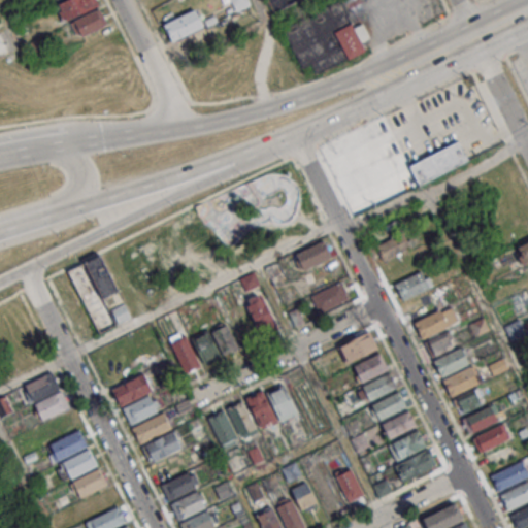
[(64,0),(56,4),(63,21),(98,5),(96,0),(64,0)]
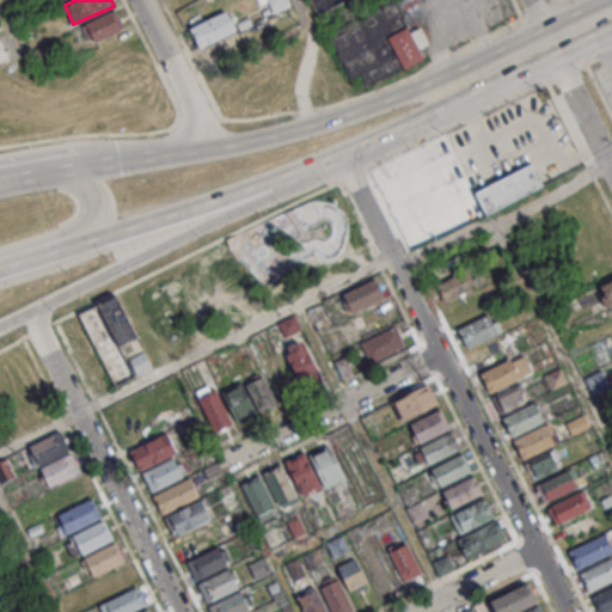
[(311,0),(316,12),(343,0),(305,0),(305,1),(307,0),(311,0)]
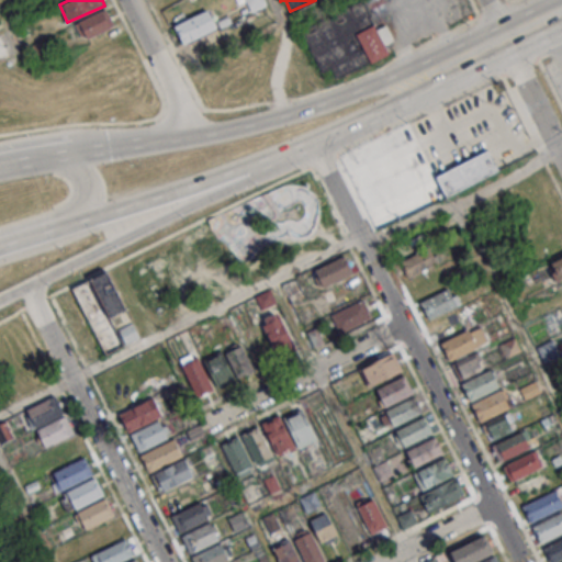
[(363,0),(360,0),(300,25),(319,72),(332,68),(335,77),(398,51),(386,23),(375,27),(363,0)]
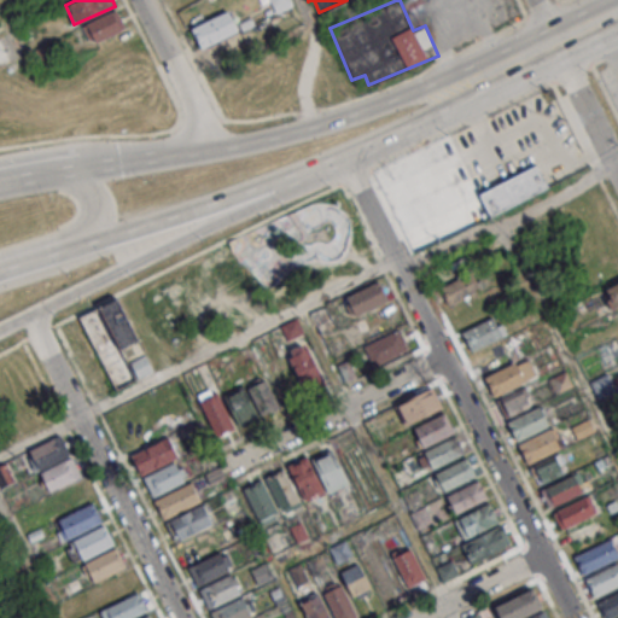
[(124,28),(116,10),(83,24),(92,42),(124,28)]
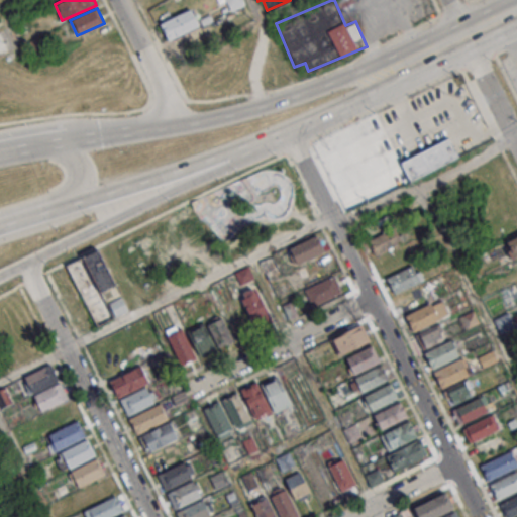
[(167,38),(195,28),(189,11),(161,21),(167,38)]
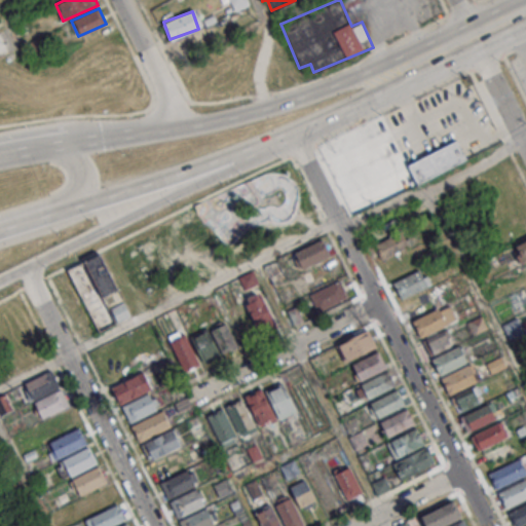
[(466,160),(456,140),(407,163),(416,184),(466,160)]
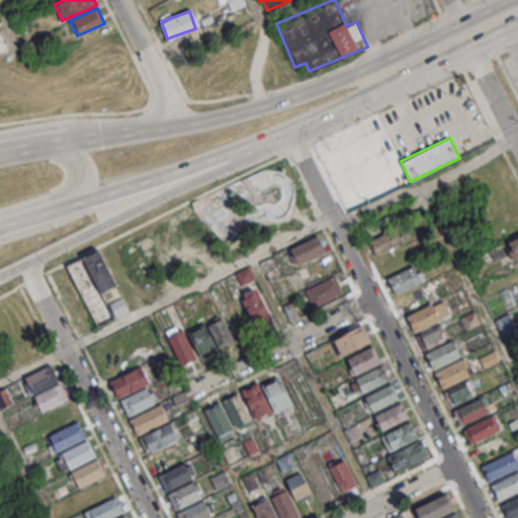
[(369,242),(377,256),(404,242),(396,227),(369,242)]
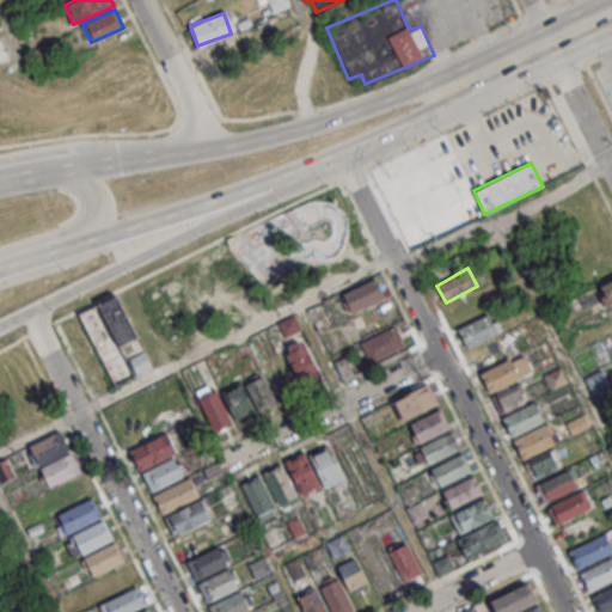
[(385,297),(374,277),(342,294),(353,313),(385,297)]
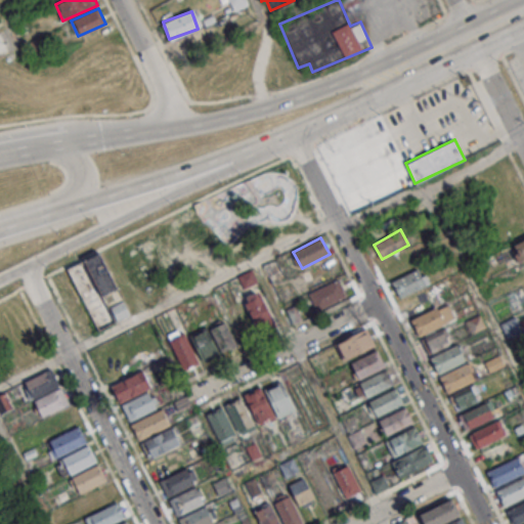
[(523,259),(523,241),(511,248),(518,263),(523,259)]
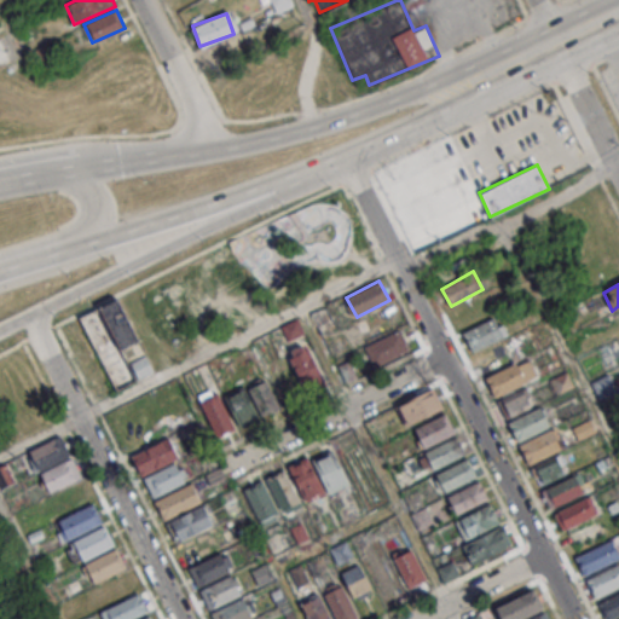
[(121,299),(82,314),(99,358),(138,343),(121,299)]
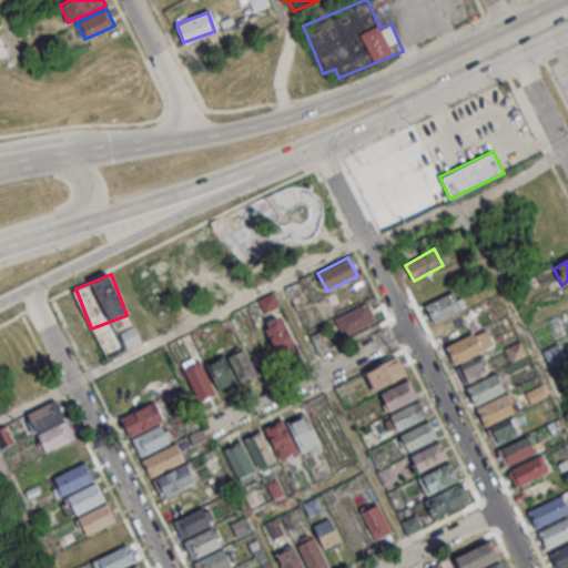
[(285,288),(293,303),(307,294),(300,281),(285,288)]
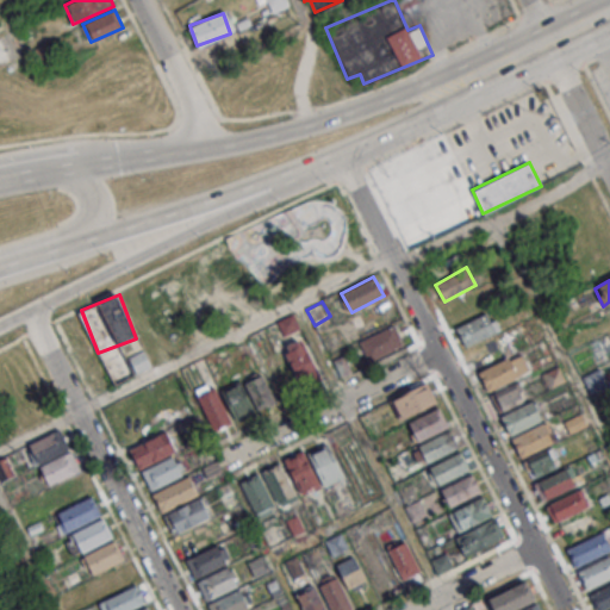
[(278,322),(285,336),(300,329),(293,315),(278,322)]
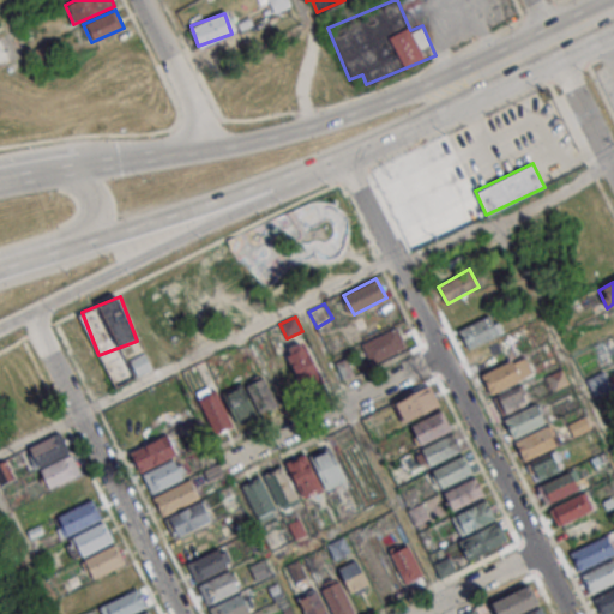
[(462,332),(494,317),(504,335),(471,350),(462,332)]
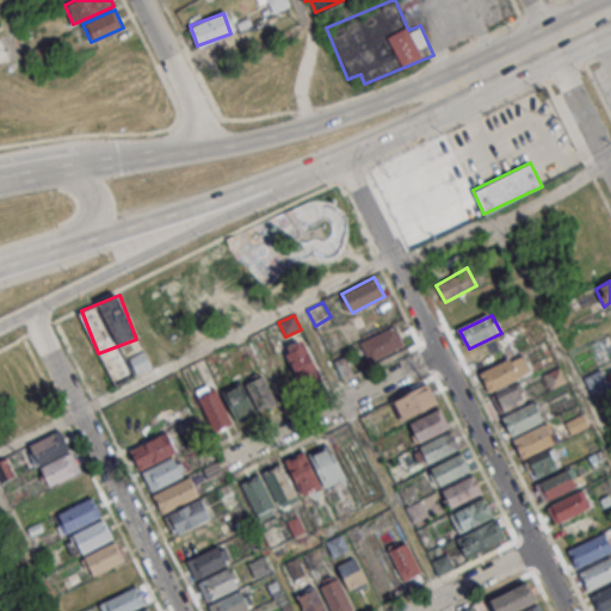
[(360,341),(370,362),(405,345),(394,325),(360,341)]
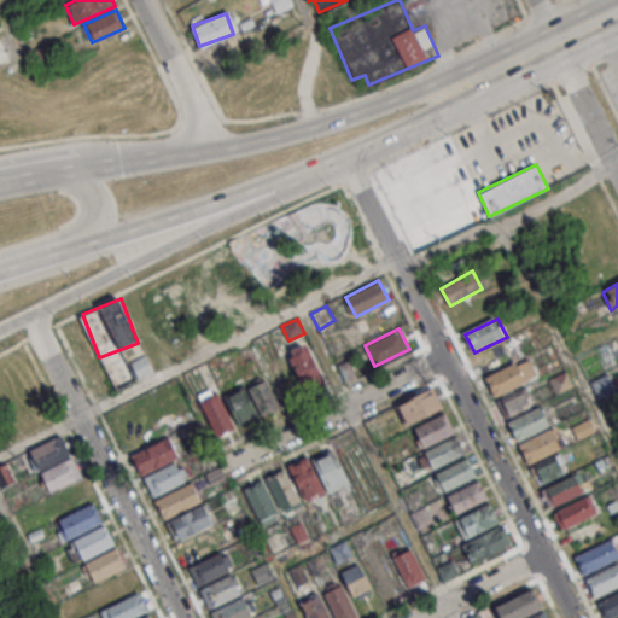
[(287,348),(303,391),(322,384),(307,342),(287,348)]
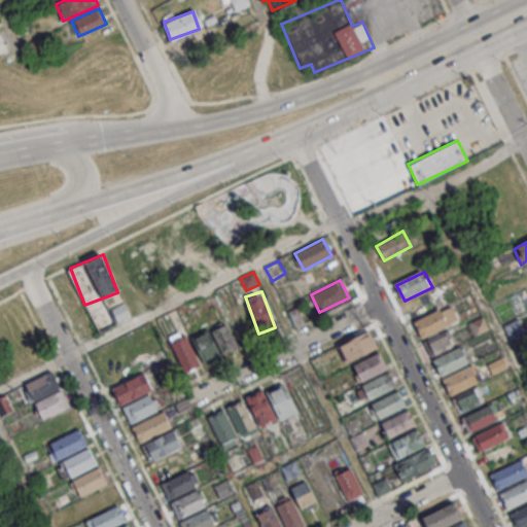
[(131,316),(124,303),(104,312),(111,325),(131,316)]
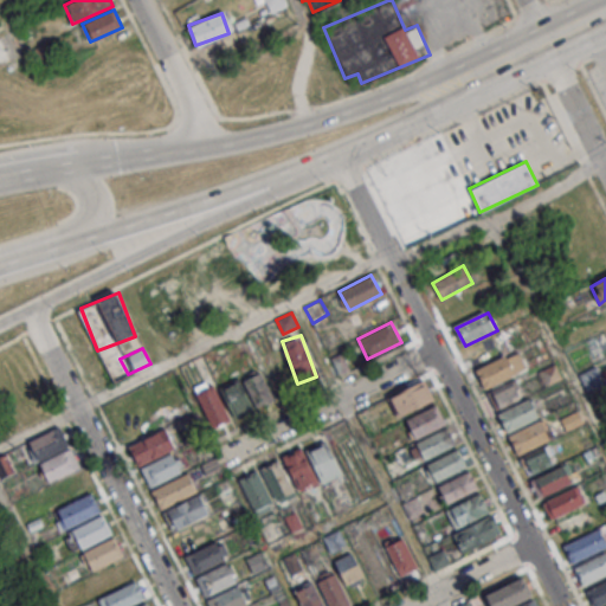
[(340,374),(350,371),(342,352),(331,358),(340,374)]
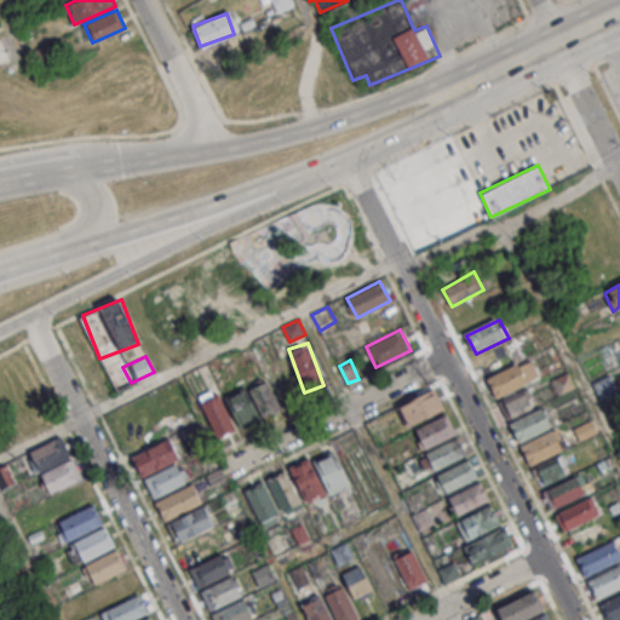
[(488,379),(521,365),(529,383),(498,399),(488,379)]
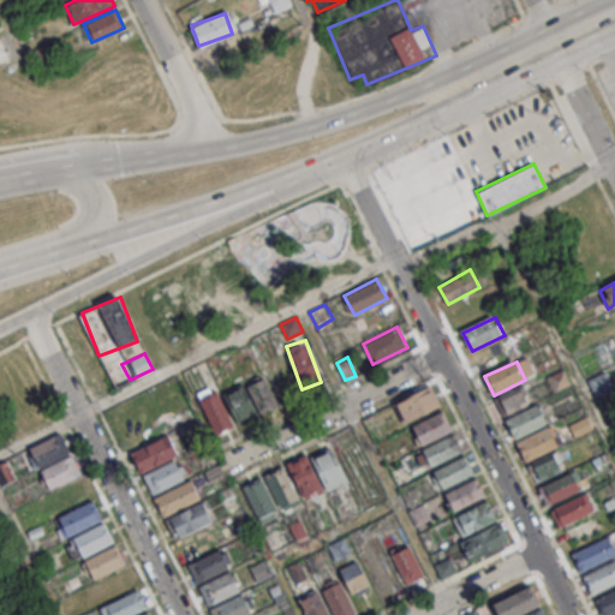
[(597,398),(613,387),(603,370),(586,380),(597,398)]
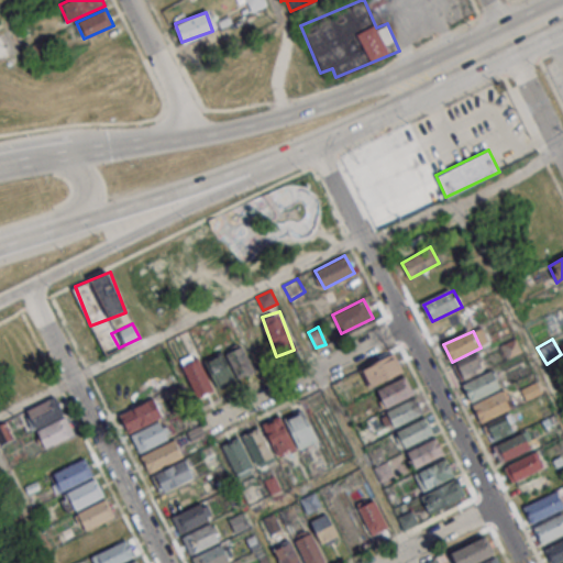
[(520,353),(517,340),(503,343),(506,356),(520,353)]
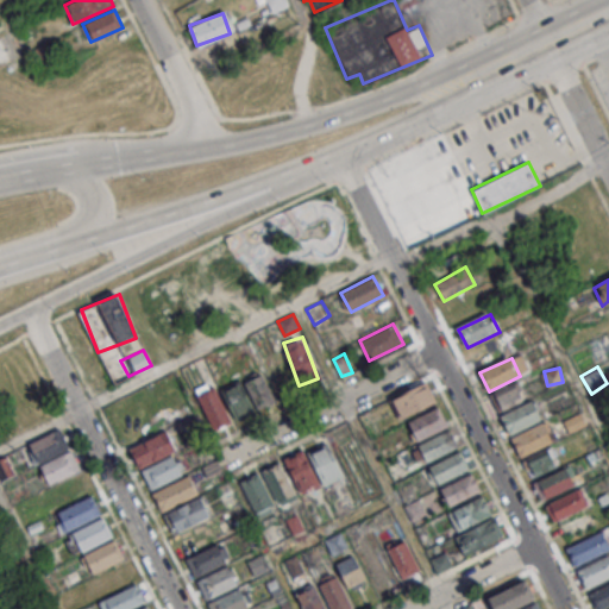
[(244,382),(259,407),(276,396),(261,371),(244,382)]
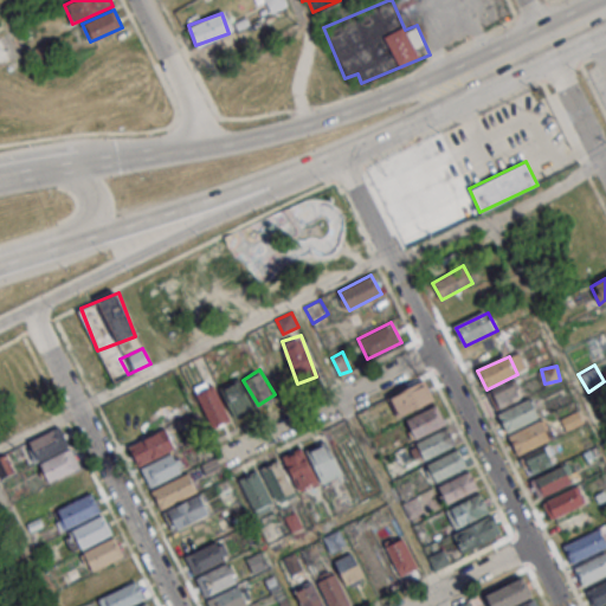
[(221,387),(234,417),(253,408),(240,379),(221,387)]
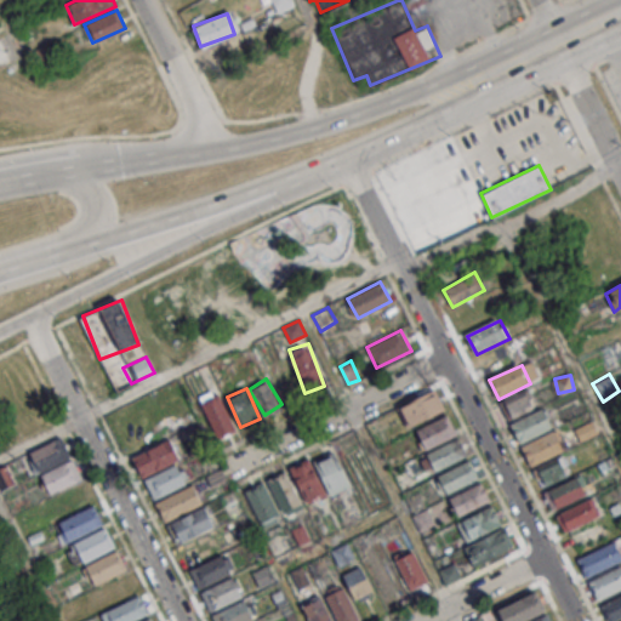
[(198,399),(218,439),(237,429),(216,389),(198,399)]
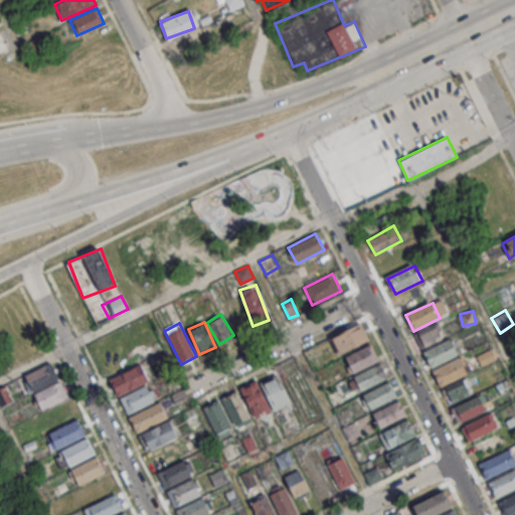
[(421,348),(444,338),(437,323),(414,334),(421,348)]
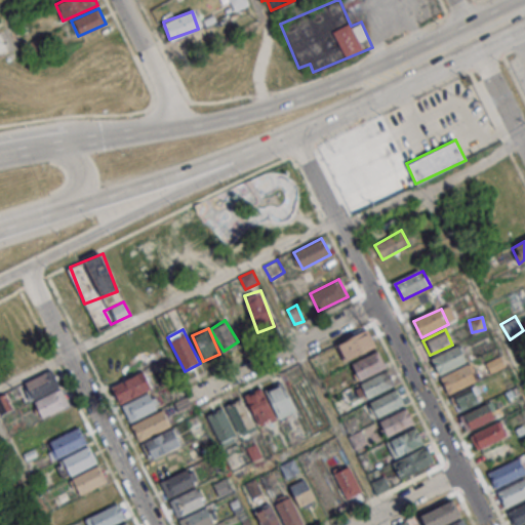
[(341,345),(369,331),(377,347),(350,360),(341,345)]
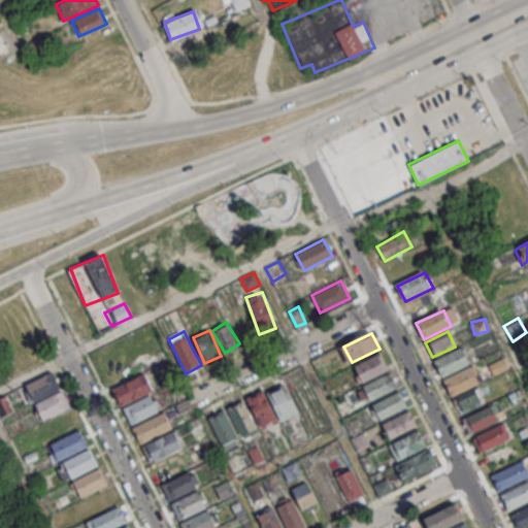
[(436,362),(463,349),(471,364),(443,377),(436,362)]
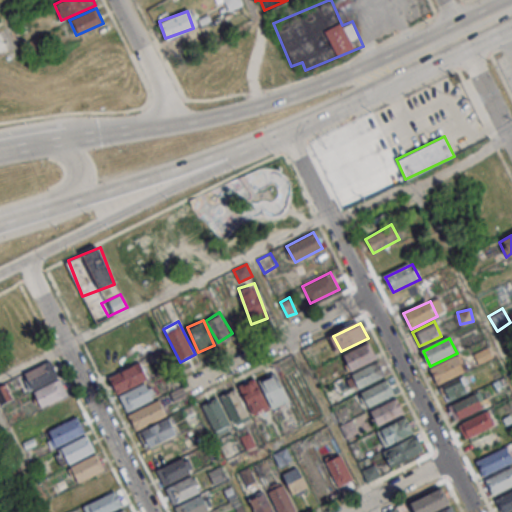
[(344,356),(371,343),(378,359),(351,371),(344,356)]
